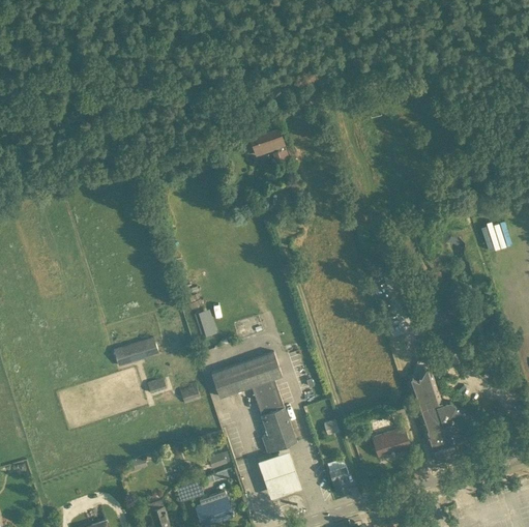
[(263,155),(271,152),(271,149),(278,147),(280,152),(277,153),(274,154),(278,165),(290,160),(287,151),(280,130),(252,140),(257,154),(262,152),(263,155)]
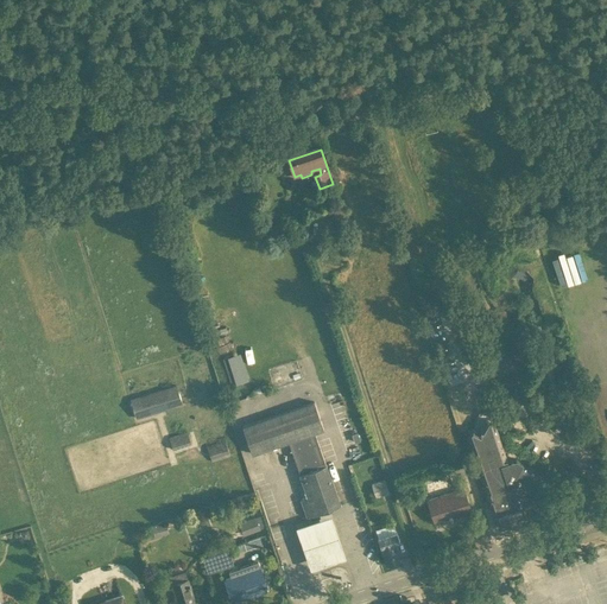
[(337,171),(329,173),(333,184),(341,182),(337,171)]
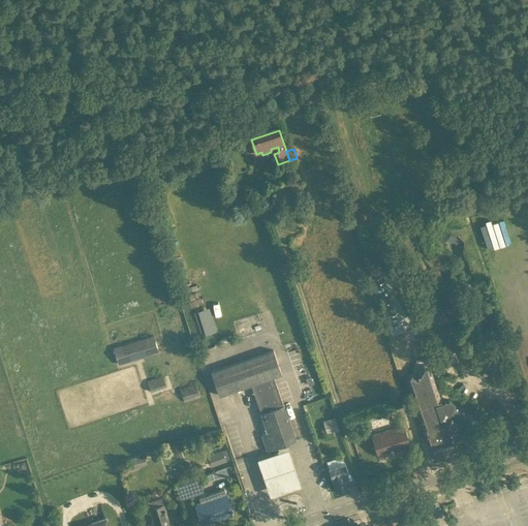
[(303,185),(291,188),(293,199),(306,196),(303,185)]
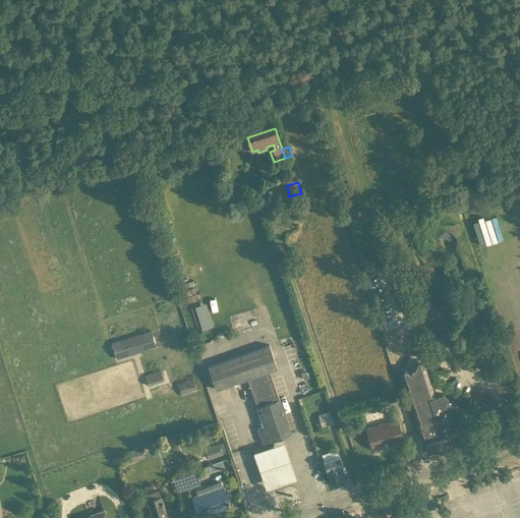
[(479,222),(486,246),(504,241),(497,217),(479,222)]
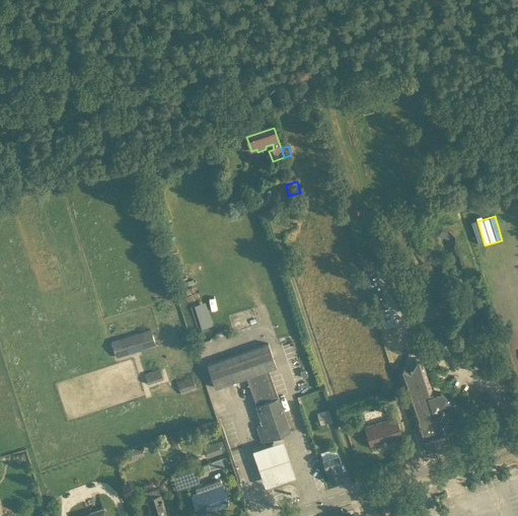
[(425,270),(427,280),(434,278),(431,269),(425,270)]
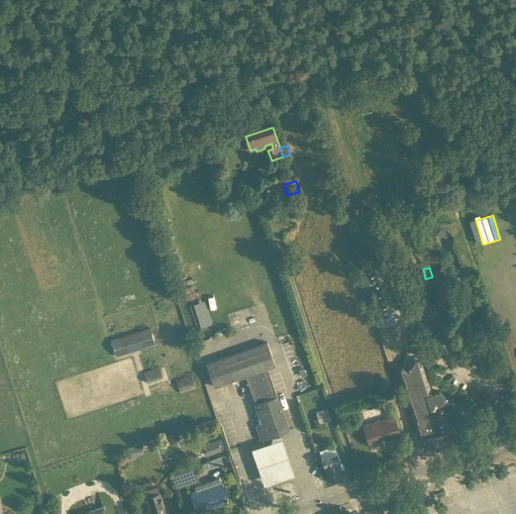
[(192,305),(196,329),(211,326),(207,302),(192,305)]
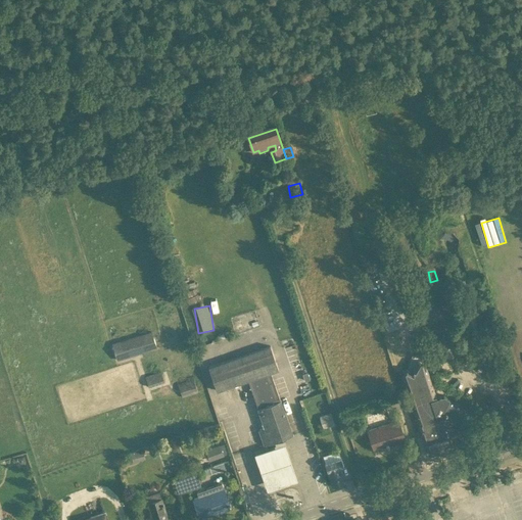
[(113,346),(119,363),(158,350),(152,334),(113,346)]
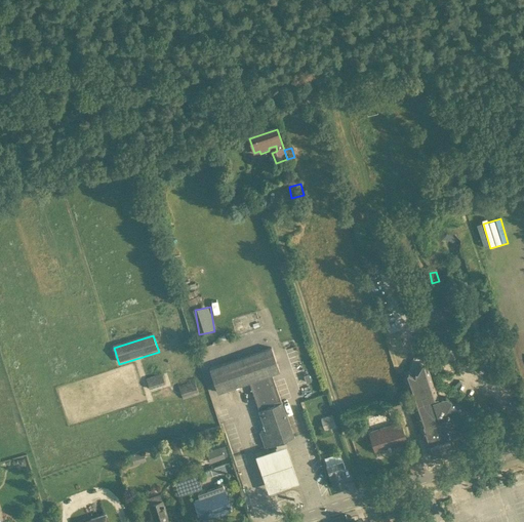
[(260,434),(266,449),(295,439),(282,404),(271,375),(279,372),(271,350),(209,372),(217,396),(249,384),(259,412),(258,412),(266,432),(260,434)]
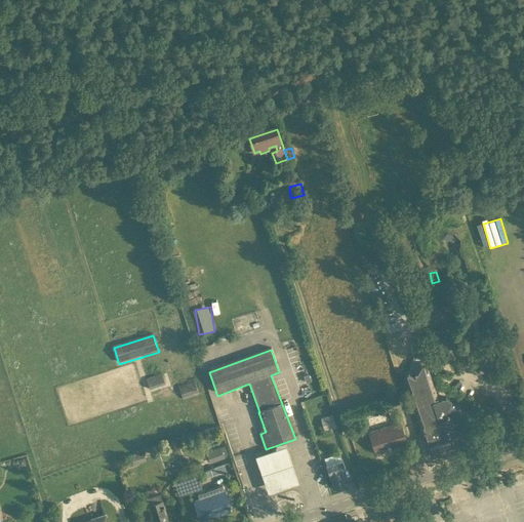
[(439,402),(428,369),(421,364),(416,374),(414,373),(413,373),(411,373),(408,375),(408,376),(408,379),(416,407),(420,410),(425,425),(421,429),(432,459),(456,451),(455,450),(456,450),(453,442),(458,440),(464,431),(469,422),(465,411),(447,402),(446,400),(439,402)]
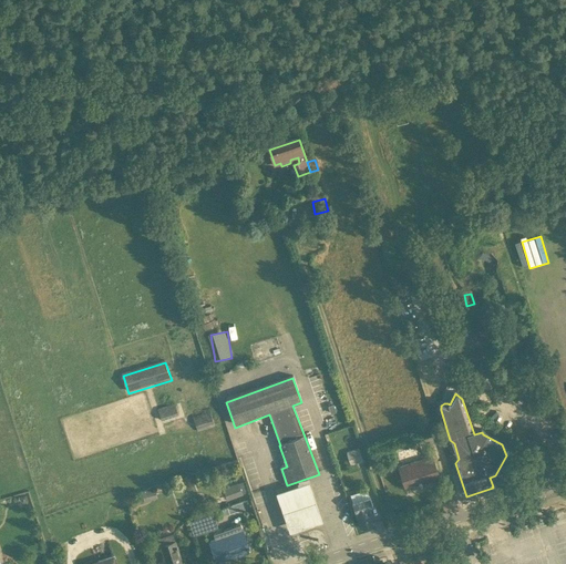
[(158,411),(163,423),(179,418),(175,406),(158,411)]
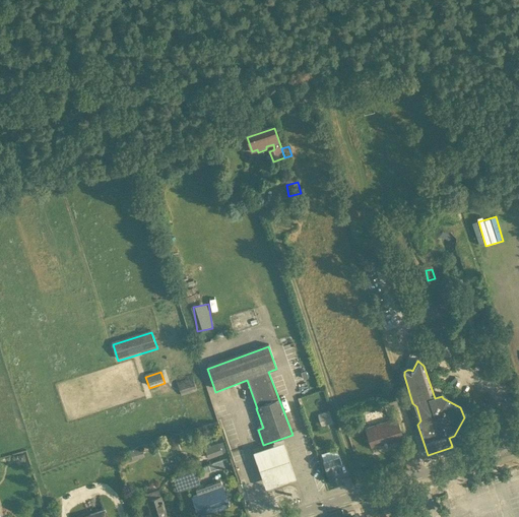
[(178,385),(181,395),(197,390),(193,380),(178,385)]
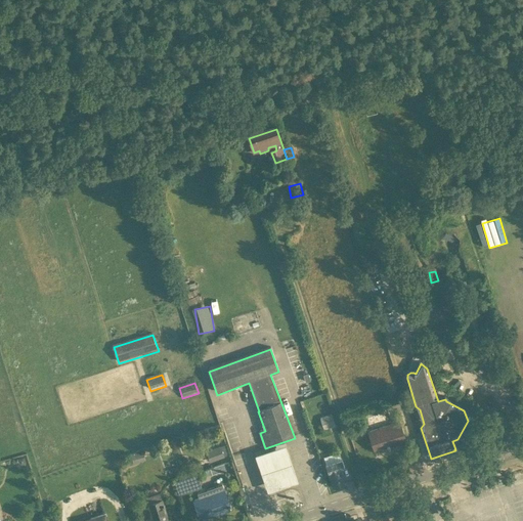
[(321,421),(324,432),(337,428),(333,417),(321,421)]
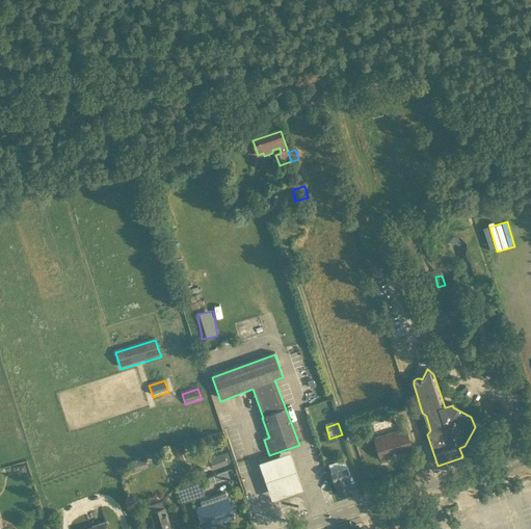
[(405,429),(397,432),(397,433),(375,441),(381,460),(382,460),(381,458),(394,454),(395,457),(397,457),(396,453),(401,452),(402,454),(413,450),(405,429)]
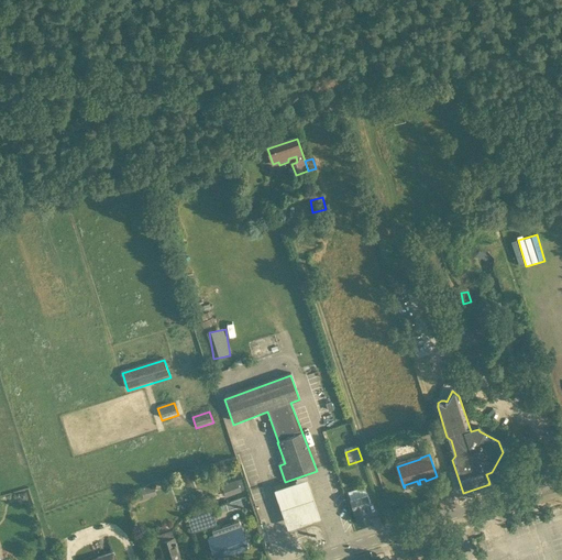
[(307,480),(274,490),(286,529),(320,519),(307,480)]
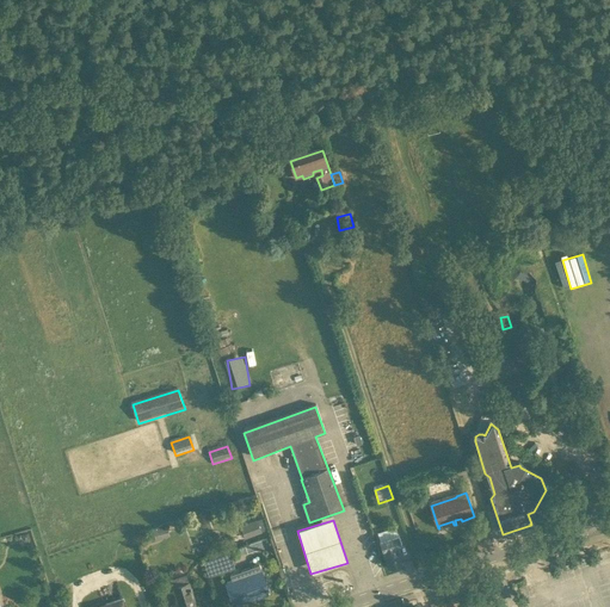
[(242,532),(240,533),(242,540),(245,539),(246,542),(263,536),(258,522),(241,530),(242,532)]
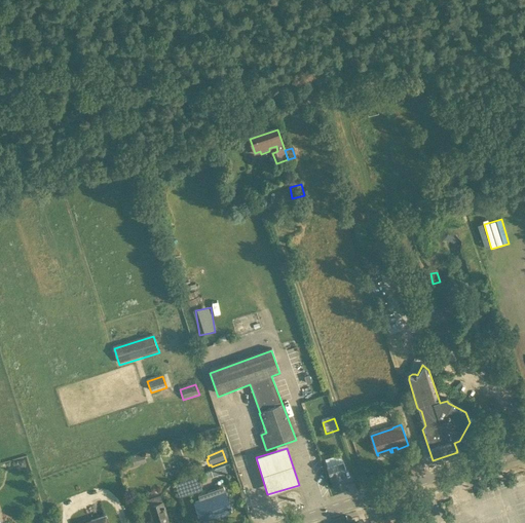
[(139,457),(133,459),(135,469),(141,467),(139,457)]
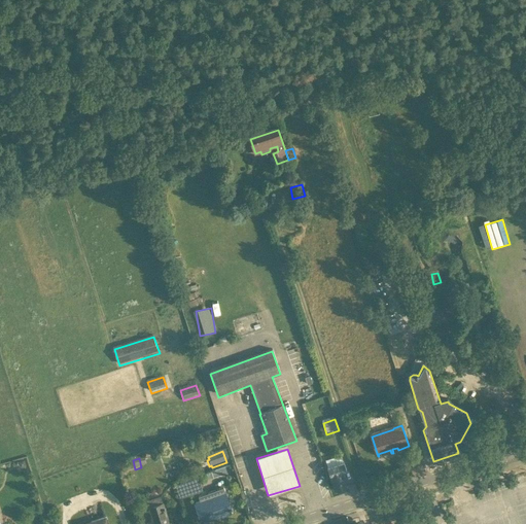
[(328,469),(336,492),(349,488),(344,474),(348,473),(345,464),(344,464),(328,469)]
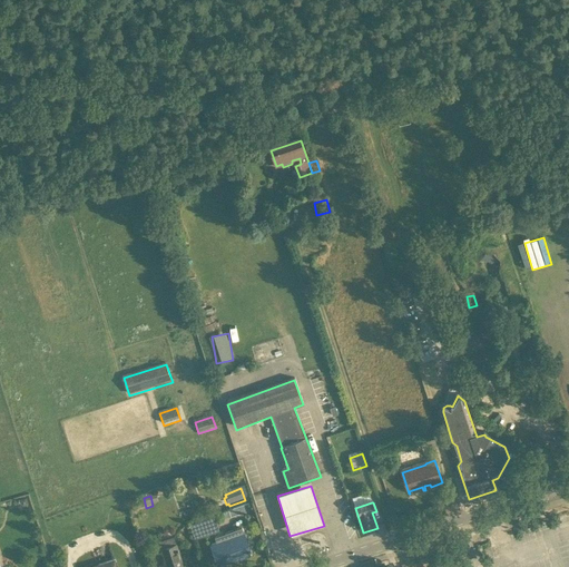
[(376,525),(384,524),(382,515),(374,516),(376,525)]
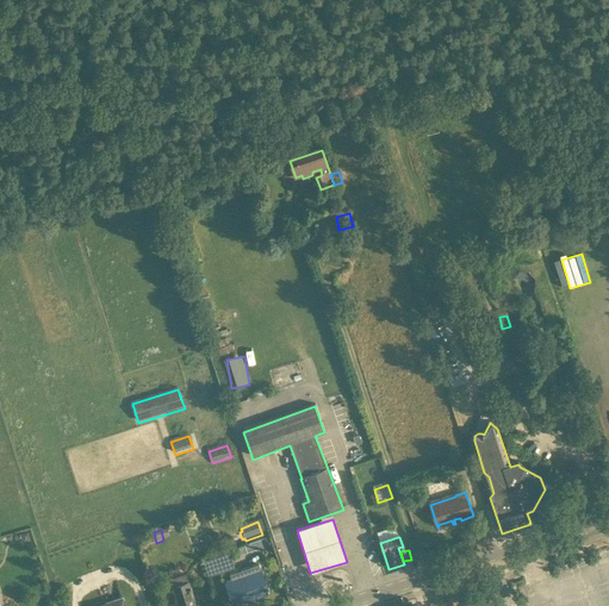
[(209,576),(235,569),(231,554),(204,562),(209,576)]
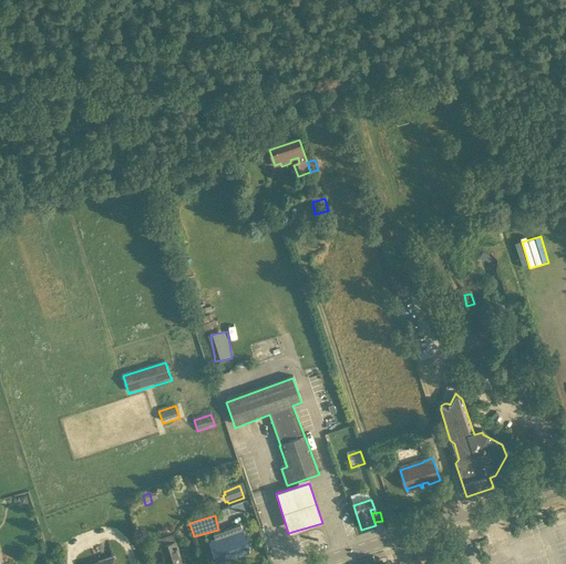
[(218,542),(212,544),(217,563),(226,563),(230,562),(229,559),(248,553),(249,553),(250,553),(251,555),(251,553),(253,552),(247,533),(246,534),(244,527),(227,533),(228,539),(218,542)]
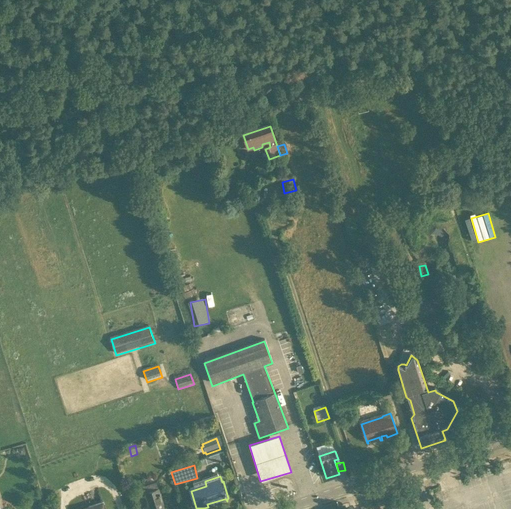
[(164,508),(159,491),(157,485),(144,489),(150,508),(164,508)]
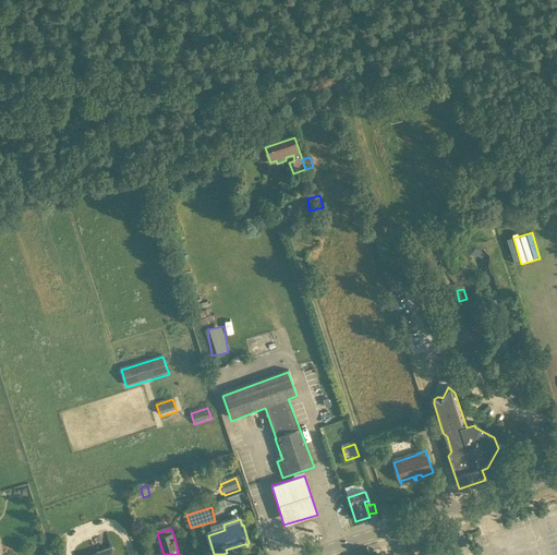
[(135,535),(140,549),(147,546),(144,532),(135,535)]
